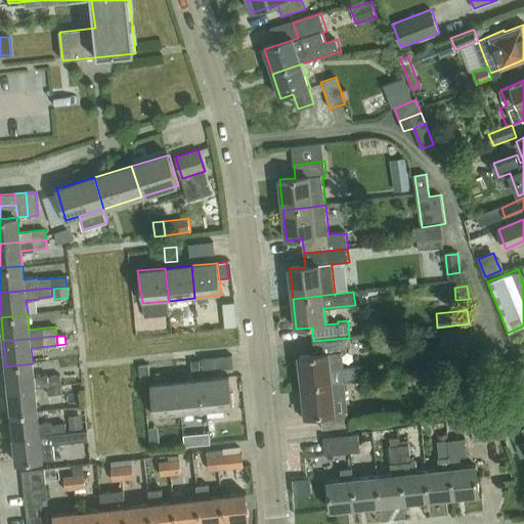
[(302,387),(363,380),(362,366),(331,369),(329,355),(351,352),(349,338),(313,341),(315,355),(299,357),(302,387)]
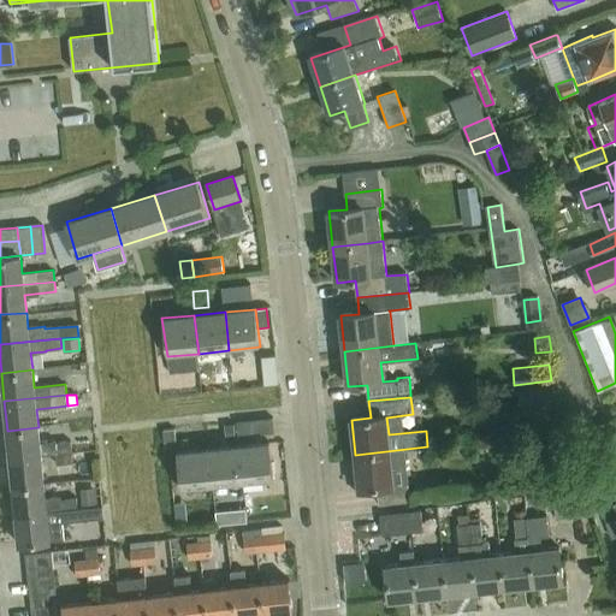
[(234,422),(225,424),(226,439),(236,438),(234,422)]
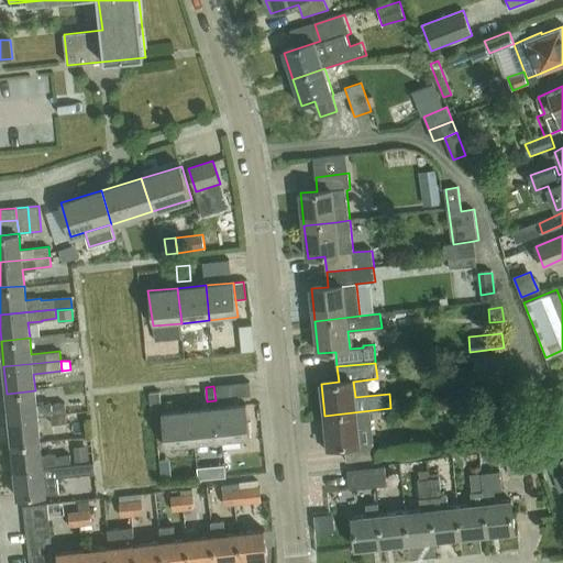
[(35,390),(7,394),(9,418),(37,415),(50,414),(66,412),(65,404),(51,405),(51,403),(36,404),(35,390)]
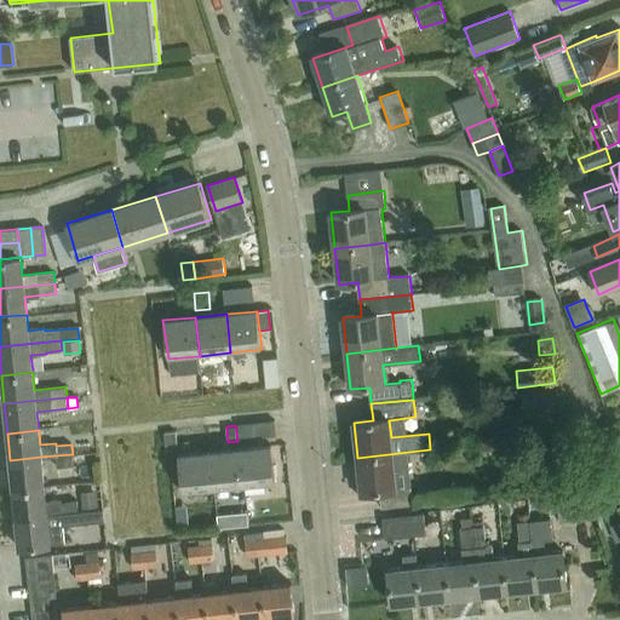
[(179,448),(178,430),(164,432),(166,449),(179,448)]
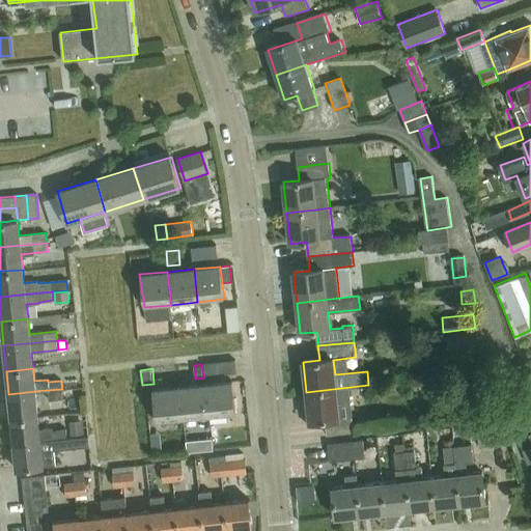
[(210,417),(236,415),(232,382),(206,384),(210,417)]
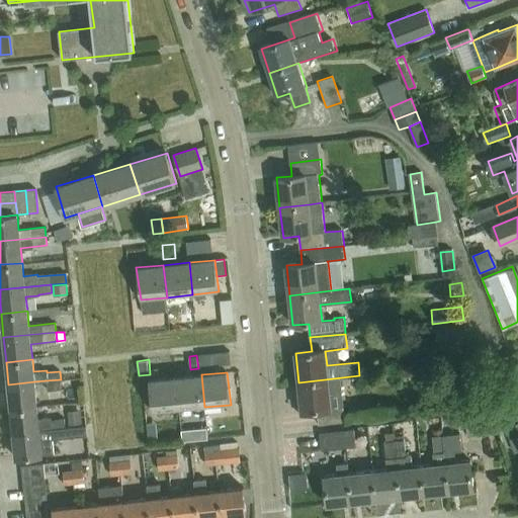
[(177,410),(204,407),(201,374),(174,377),(177,410)]
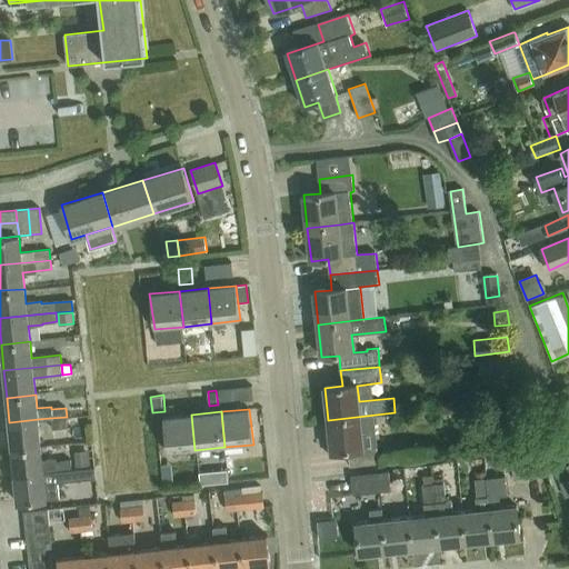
[(395,412),(328,420),(331,452),(348,451),(350,466),(379,462),(378,447),(375,416),(395,415),(395,412)]
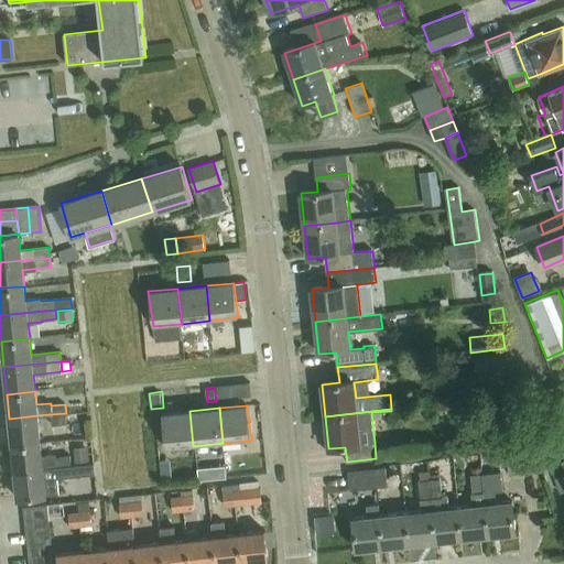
[(166,449),(193,446),(190,411),(162,413),(166,449)]
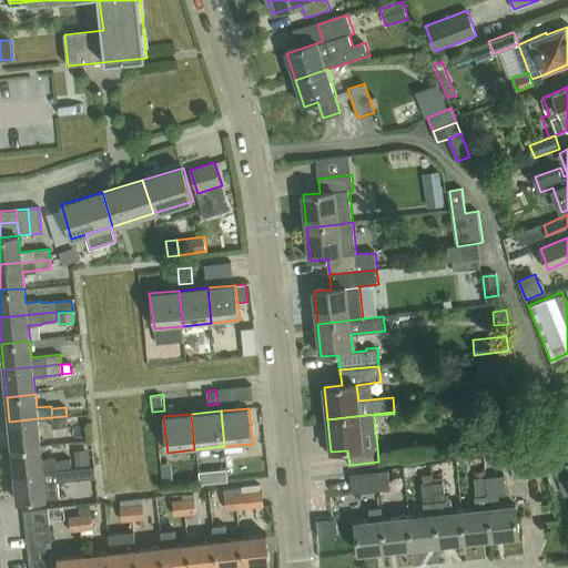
[(68,426),(67,416),(50,417),(51,428),(68,426)]
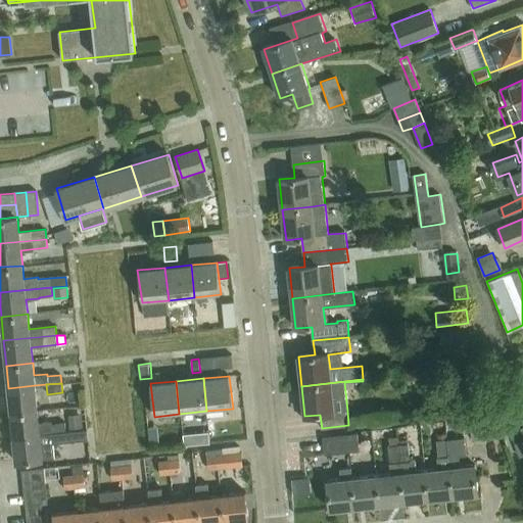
[(38,411),(35,385),(8,388),(10,414),(38,411)]
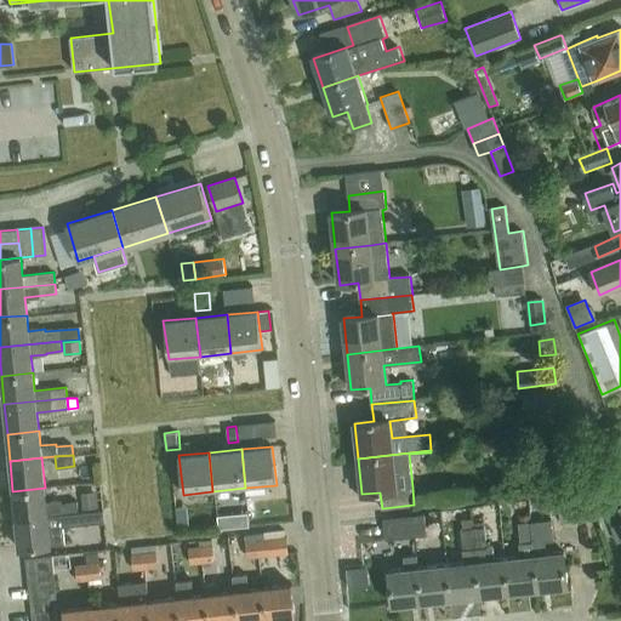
[(522,471),(514,484),(524,490),(533,478),(522,471)]
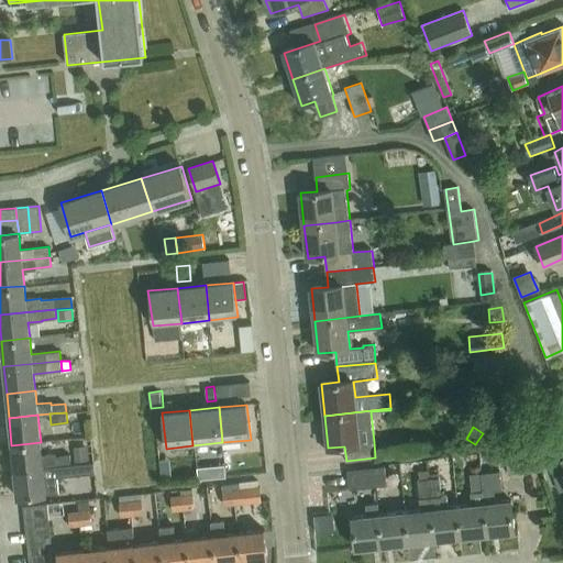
[(55,455),(42,456),(41,442),(11,445),(14,471),(73,465),(72,456),(55,457),(55,455)]
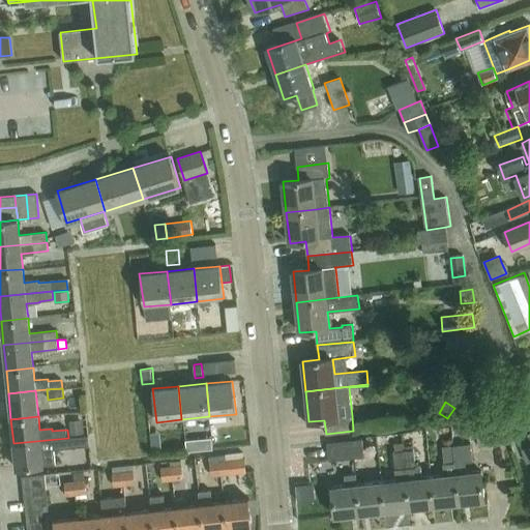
[(83,422),(68,424),(70,436),(84,434),(83,422)]
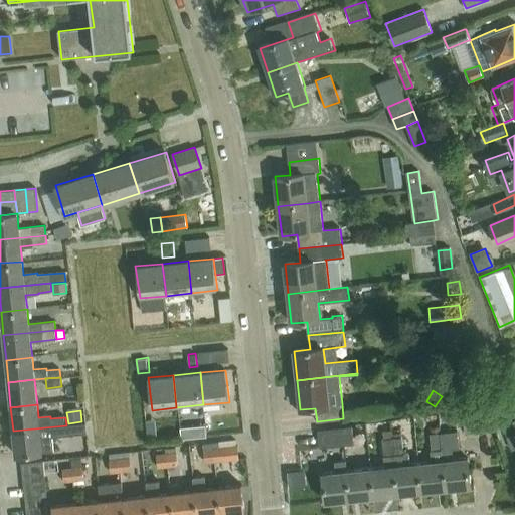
[(87,423),(66,425),(13,431),(15,455),(53,451),(52,437),(88,434),(87,423)]
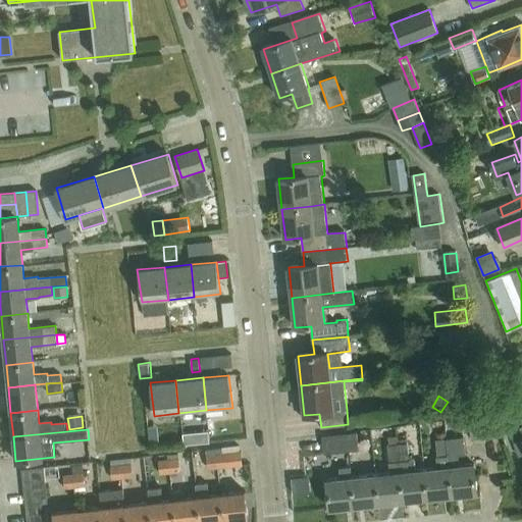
[(358,432),(347,433),(349,451),(359,450),(358,432)]
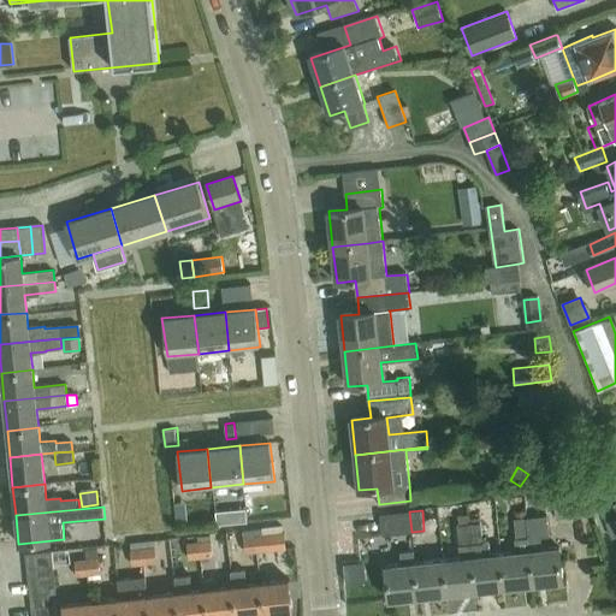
[(412,532),(409,511),(380,515),(383,534),(412,532)]
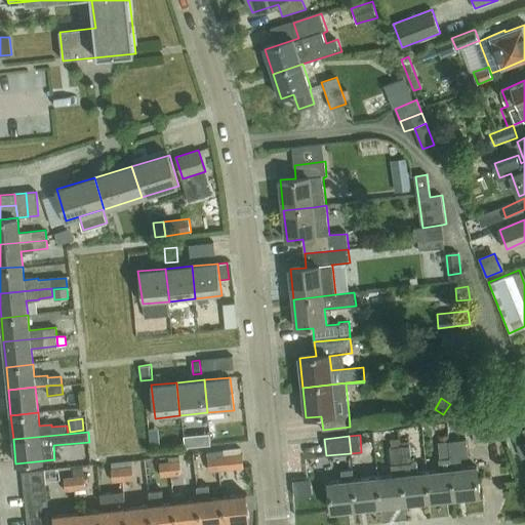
[(399,438),(391,439),(392,447),(400,446),(399,438)]
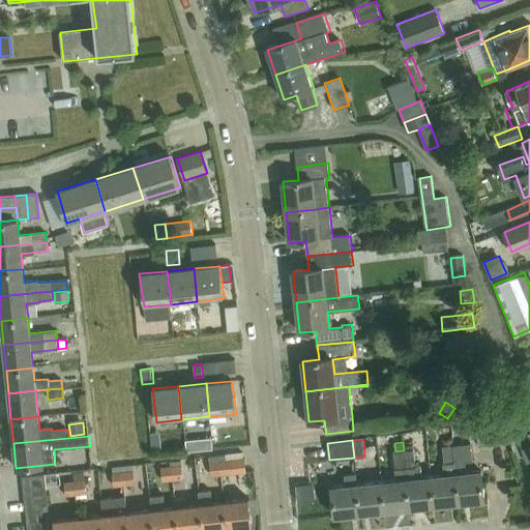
[(471,443),(452,445),(453,447),(459,504),(486,501),(482,471),(466,473),(465,462),(472,461),(471,443)]
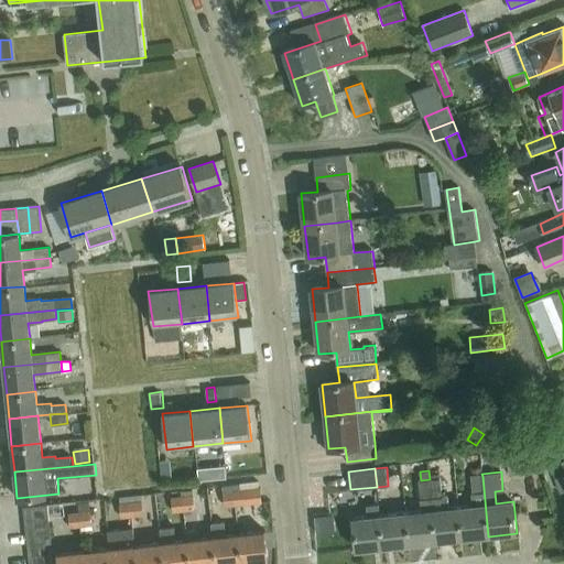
[(472,506),(459,507),(463,539),(488,537),(483,476),(470,477),(473,495),(470,496),(472,506)]
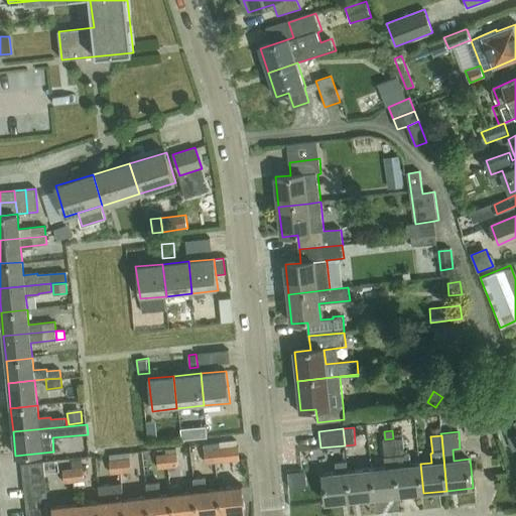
[(395,438),(393,438),(399,496),(423,493),(420,464),(411,465),(410,454),(405,455),(403,437),(402,437),(395,438)]
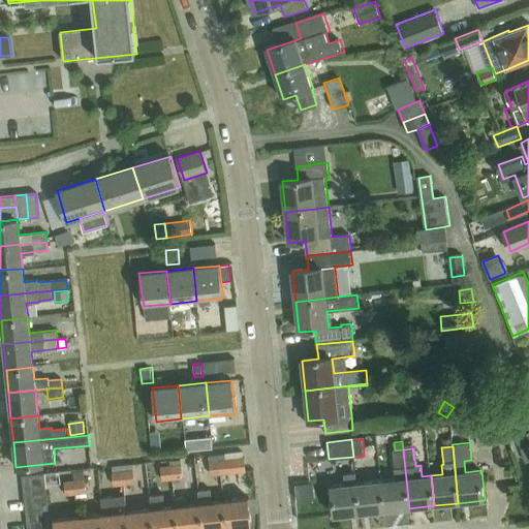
[(395,479),(381,480),(384,510),(409,508),(403,449),(395,450),(392,450),(395,479)]
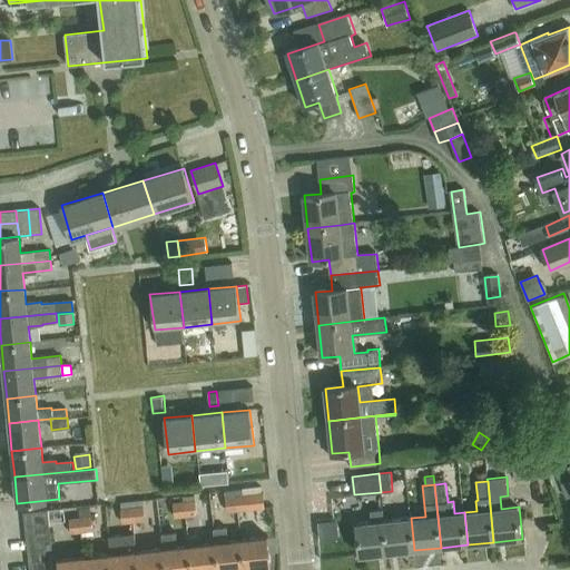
[(262,493),(245,494),(245,489),(236,490),(237,511),(264,509),(262,493)]
